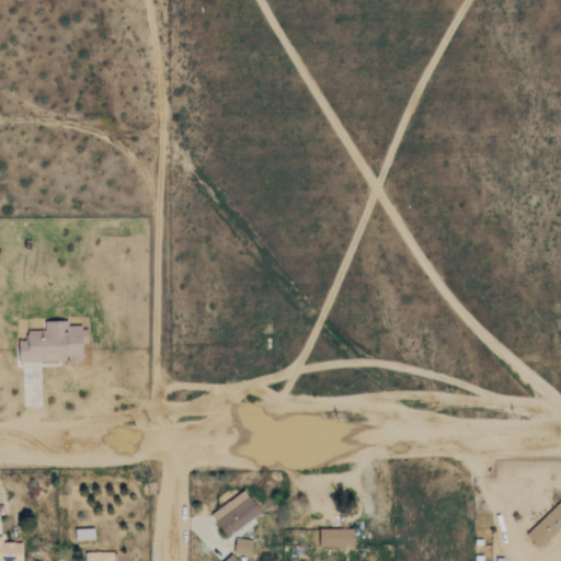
[(20,362),(67,361),(67,363),(84,363),(84,327),(68,327),(68,320),(44,320),(44,331),(27,331),(27,341),(19,341),(20,362)]
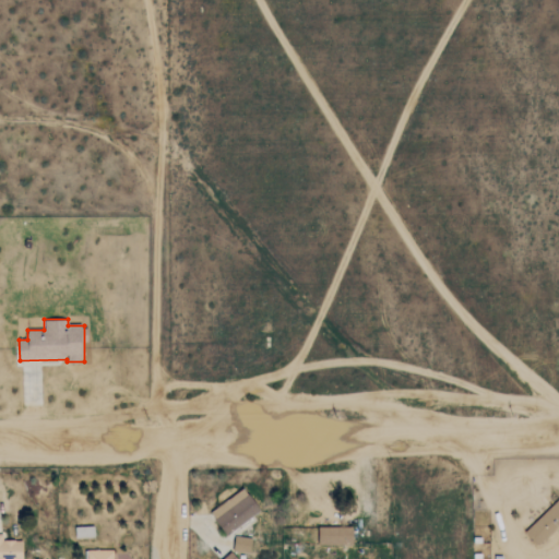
[(211,511),(226,534),(260,512),(245,488),(211,511)]
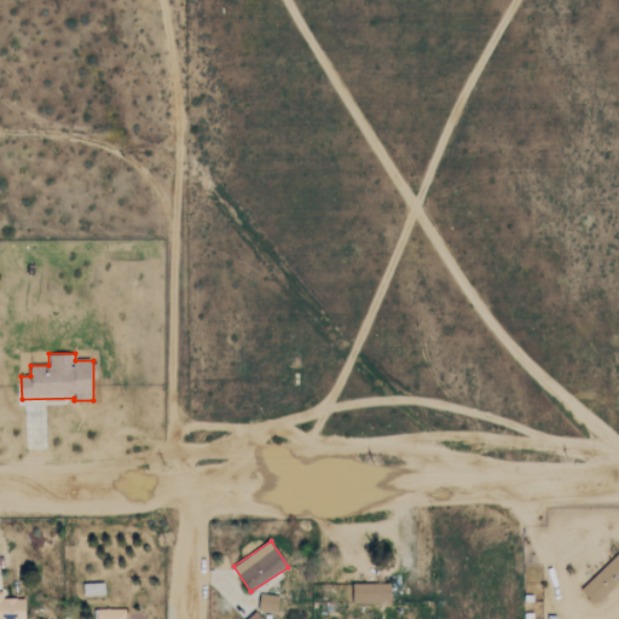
[(595,603),(618,580),(618,550),(580,588),(595,603)]
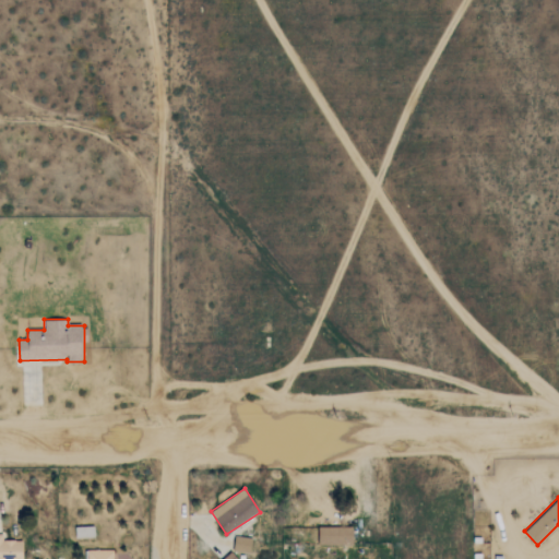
[(353,526),(319,525),(319,545),(353,546),(353,526)]
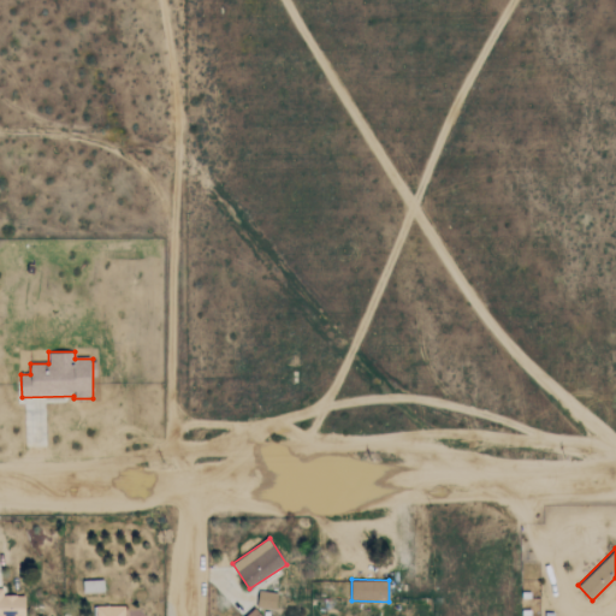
[(104,580),(83,581),(83,593),(105,592),(104,580)]
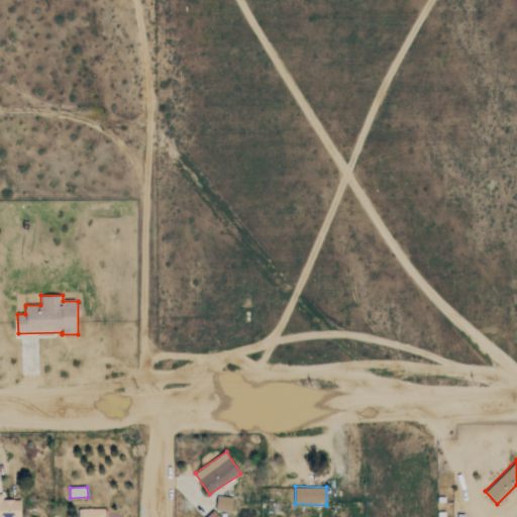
[(0,516),(20,516),(20,500),(2,500),(3,494),(0,494),(0,516)]
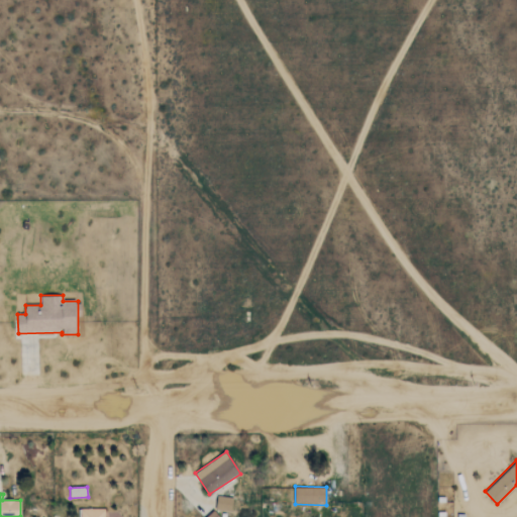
[(231,512),(233,498),(217,496),(215,510),(231,512)]
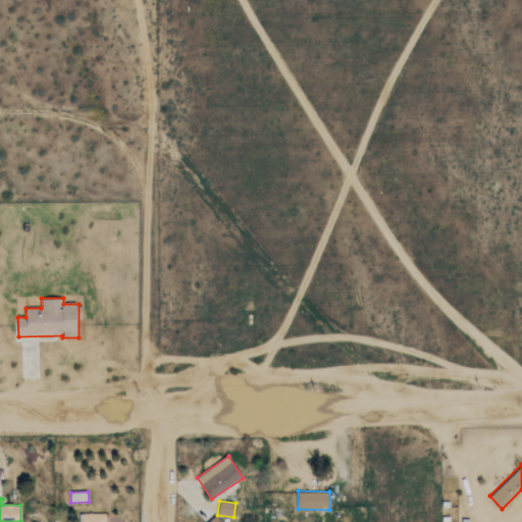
[(106,521),(107,513),(79,513),(77,521),(106,521)]
